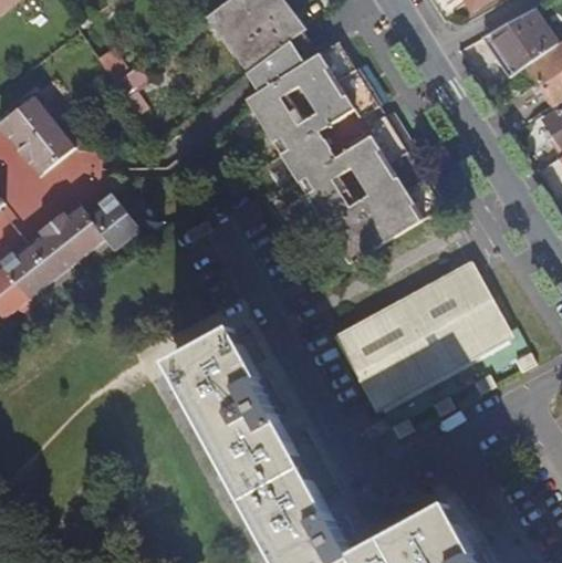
[(243,71),(299,30),(302,27),(282,0),(224,0),(204,16),(243,71)]
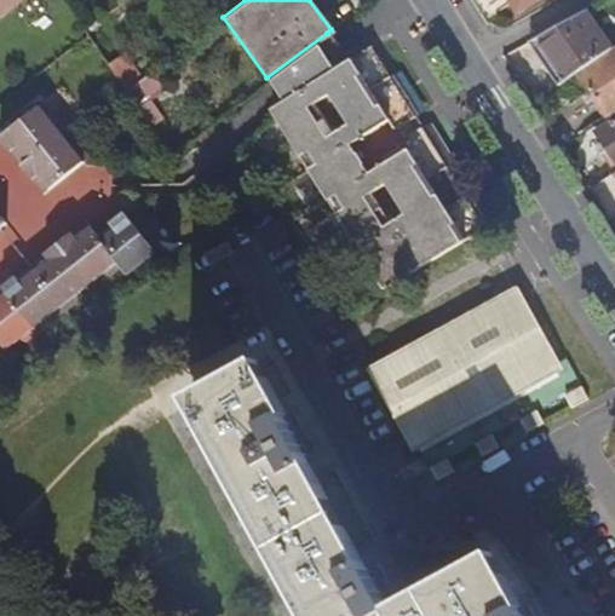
[(546,69),(553,82),(574,69),(608,46),(581,6),(533,34),(547,56),(540,62),(546,69)]
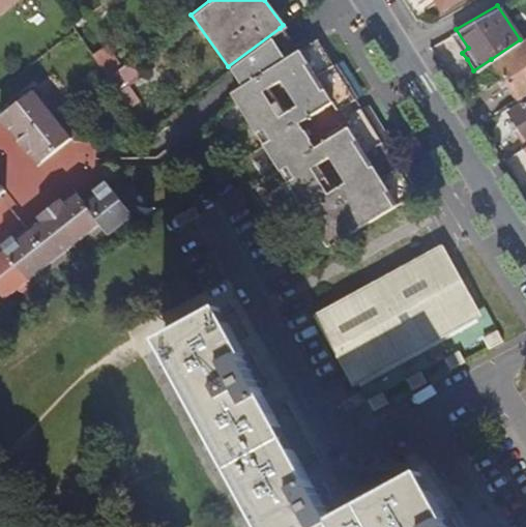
[(104,77),(116,67),(80,16),(68,24),(96,64),(95,64),(104,77)]
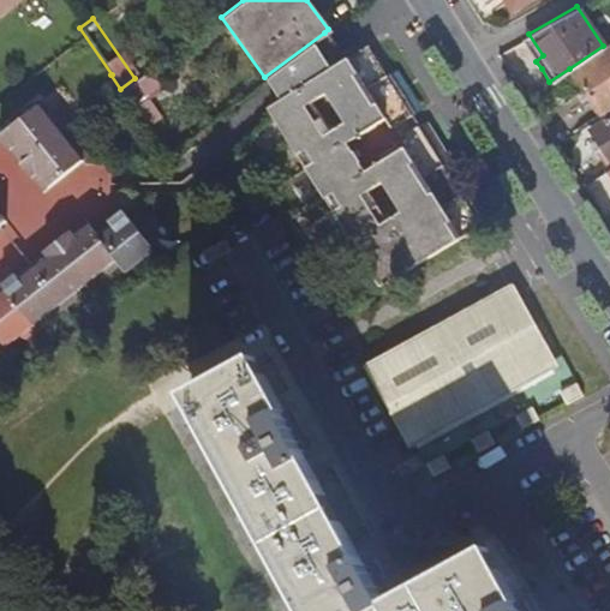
[(377,283),(476,221),(364,41),(342,57),(324,33),(264,77),(279,97),(264,106),(377,283)]
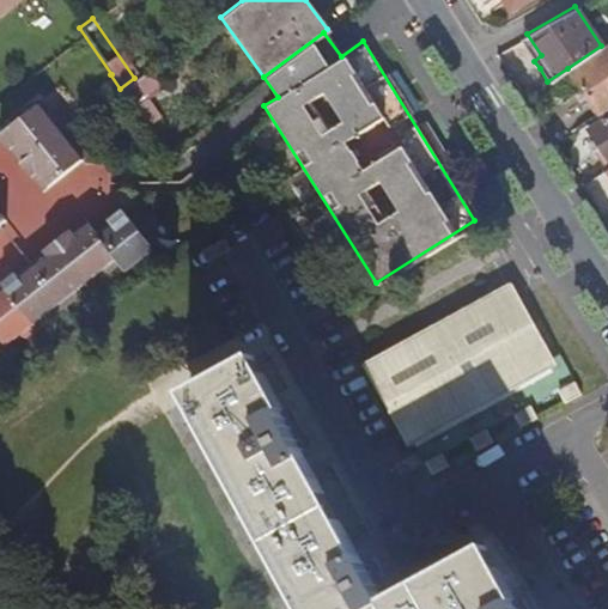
[(541,55),(527,34),(518,38),(534,61),(541,55)]
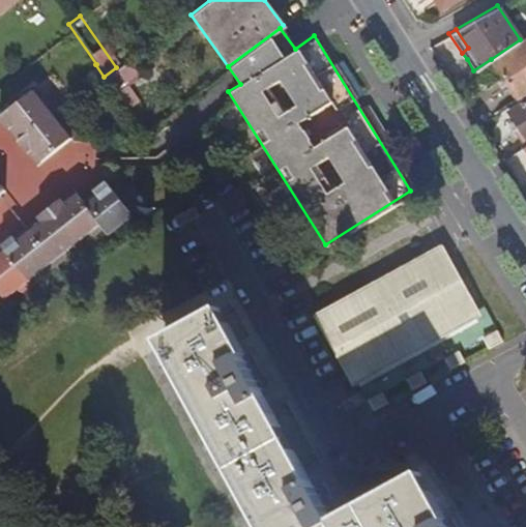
[(520,39),(491,59),(501,75),(494,80),(498,86),(505,82),(516,97),(525,90),(525,38),(525,36),(520,39)]
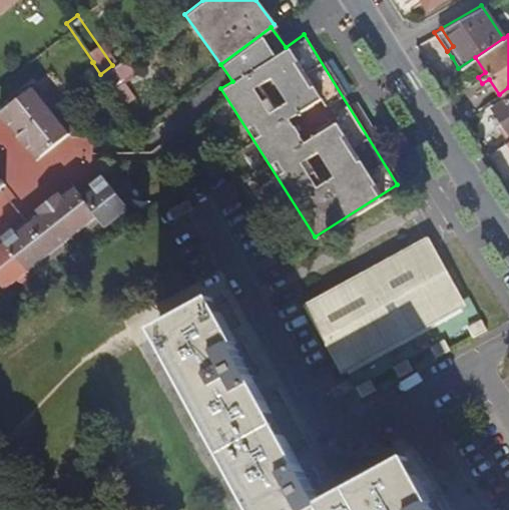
[(34,99),(26,89),(0,109),(0,124),(2,127),(6,124),(15,135),(11,138),(20,150),(25,147),(34,158),(67,133),(58,122),(52,122),(44,112),(48,109),(41,99),(34,99)]
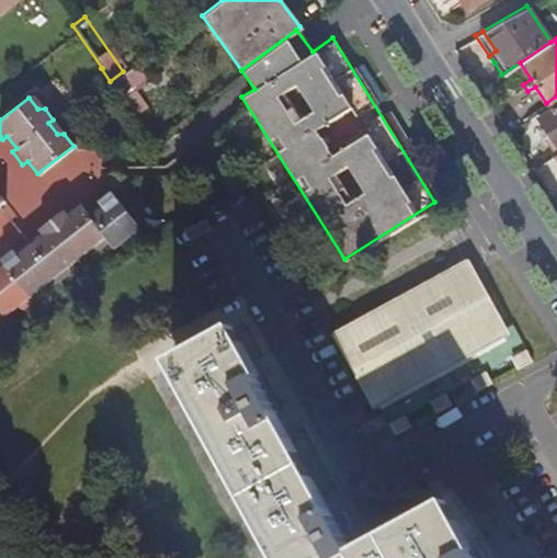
[(540,135),(550,154),(556,148),(556,147),(555,145),(556,143),(556,100),(534,115),(540,123),(545,132),(540,135)]
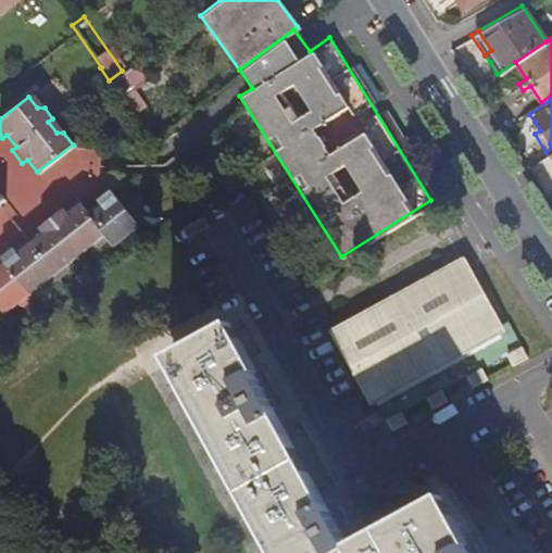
[(529,126),(535,134),(540,130),(535,122),(529,126)]
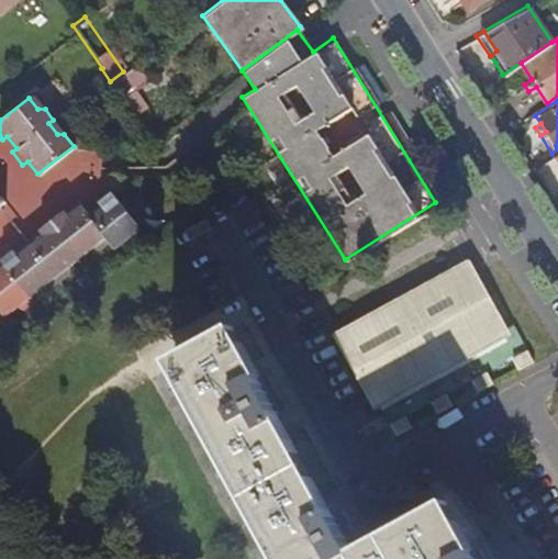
[(12,152),(17,148),(7,136),(2,140),(12,152)]
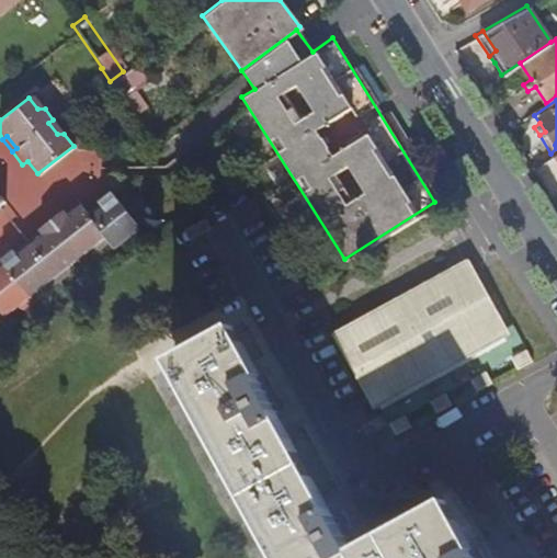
[(32,178),(37,173),(27,161),(22,164),(32,178)]
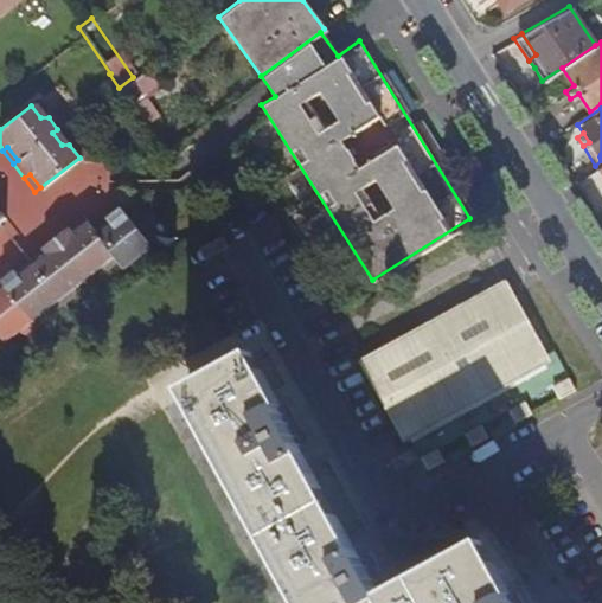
[(116,268),(148,244),(139,232),(132,232),(114,209),(100,220),(103,225),(90,236),(87,231),(81,223),(66,233),(63,229),(36,250),(39,255),(12,277),(8,273),(0,278),(0,342),(13,333),(19,337),(31,327),(26,321),(39,312),(46,314),(69,296),(69,288),(94,268),(100,271),(111,262),(116,268)]
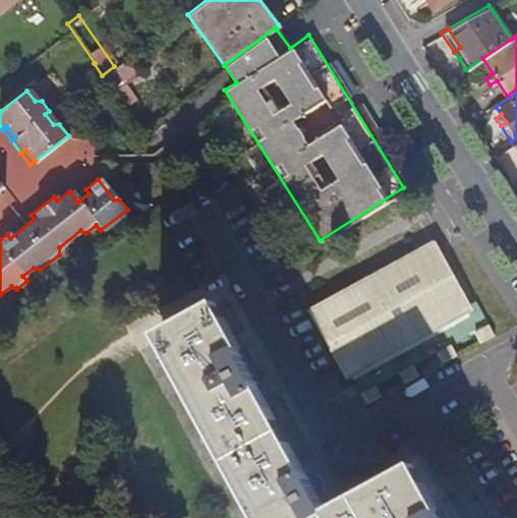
[(57,200),(69,191),(66,187),(54,196),(57,200)]
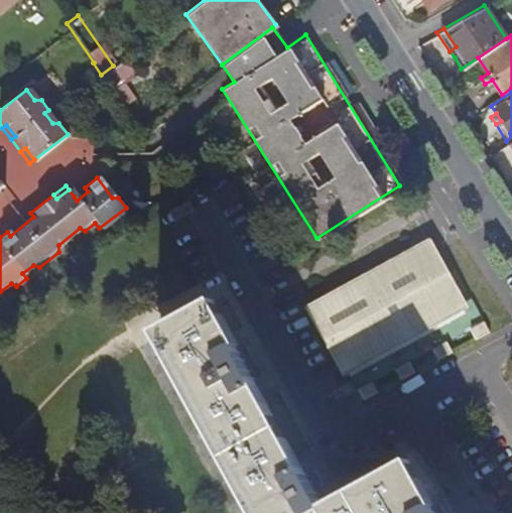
[(77,201),(88,191),(85,187),(74,197),(77,201)]
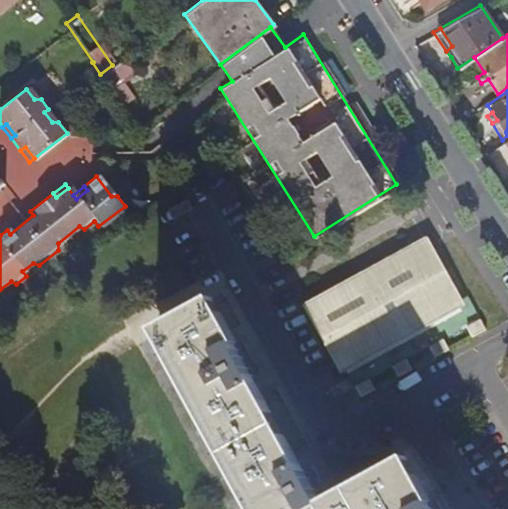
[(10,234),(33,215),(30,211),(7,230),(10,234)]
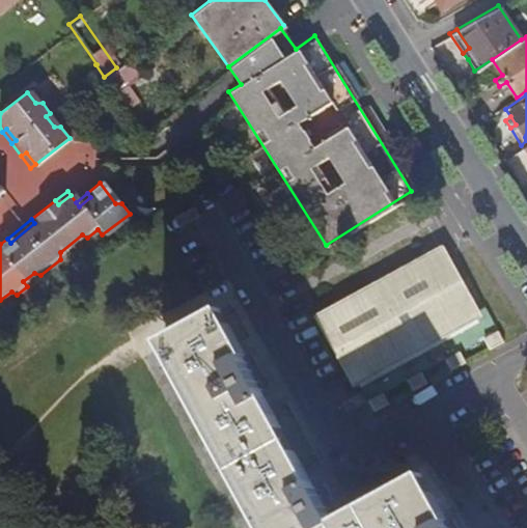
[(351,376),(469,308),(435,248),(317,314),(351,376)]
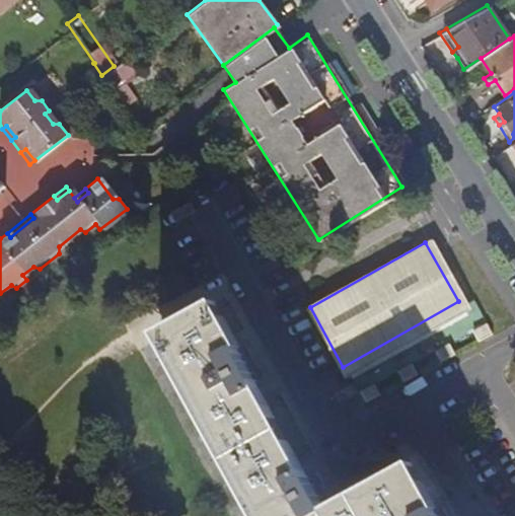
[(248,515),(426,515),(423,509),(427,506),(402,461),(316,510),(225,346),(229,344),(205,299),(146,332),(248,515)]
